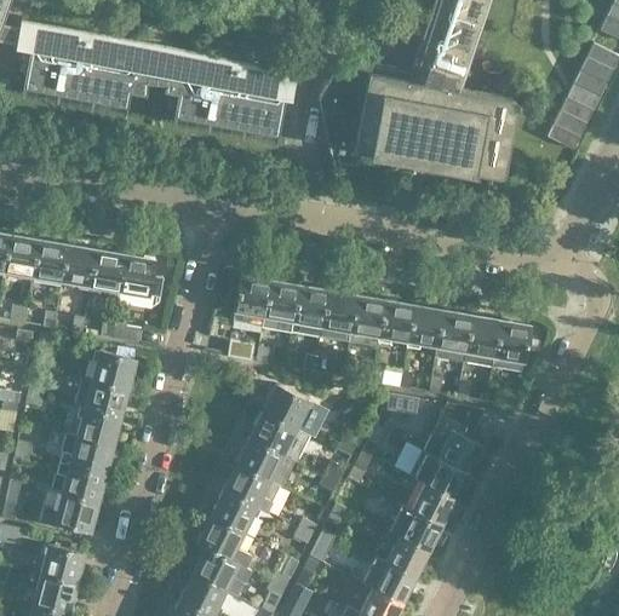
[(0,0),(0,40),(16,44),(16,49),(29,51),(22,92),(21,97),(23,98),(24,92),(24,90),(126,109),(124,117),(126,117),(127,111),(131,95),(148,97),(148,85),(166,86),(164,93),(178,96),(173,120),(172,126),(173,126),(175,120),(176,119),(278,137),(276,139),(275,145),(276,145),(279,140),(286,99),(292,101),(297,72),(150,44),(152,28),(148,27),(144,42),(21,18),(19,27),(0,23),(7,0),(431,0),(408,70),(342,58),(334,73),(338,87),(330,102),(332,117),(324,131),(332,163),(357,168),(365,153),(371,155),(372,156),(475,176),(502,179),(503,179),(505,177),(517,103),(517,102),(516,101),(515,101),(453,88),(482,0),(0,0)]
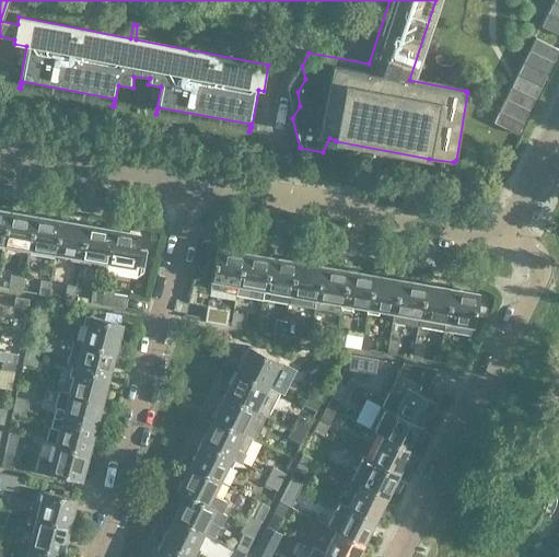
[(558,0),(556,0),(544,26),(558,34),(558,0)]
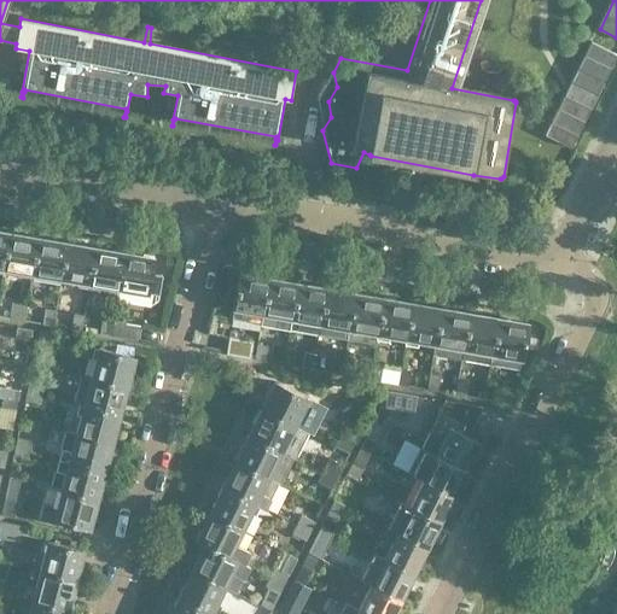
[(588,41),(551,139),(580,150),(616,56),(616,52),(588,41)]
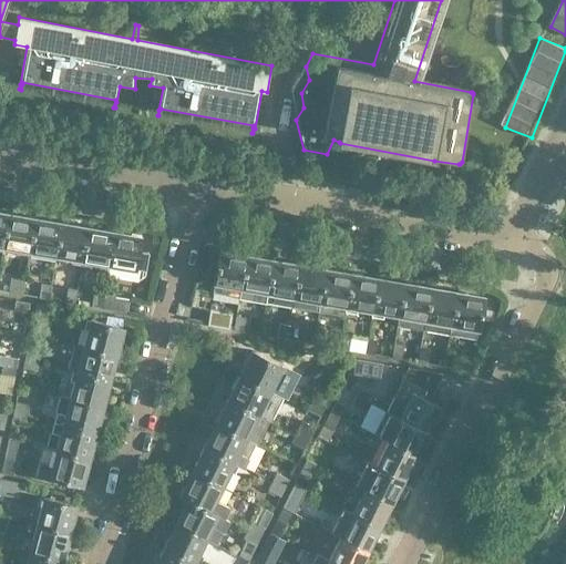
[(0,215),(0,254),(3,255),(4,250),(10,217),(0,215)]
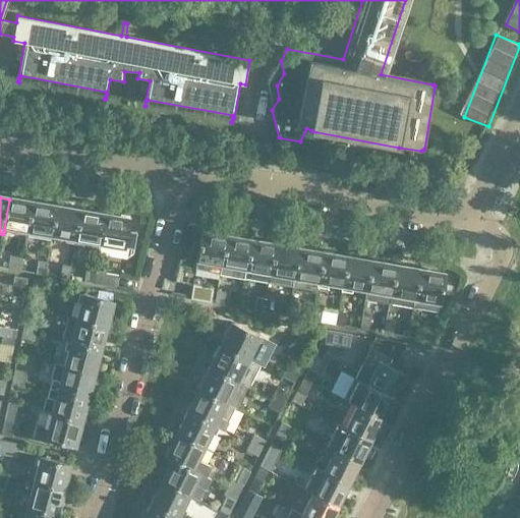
[(9,199),(4,230),(20,233),(19,237),(27,239),(29,234),(34,204),(9,199)]
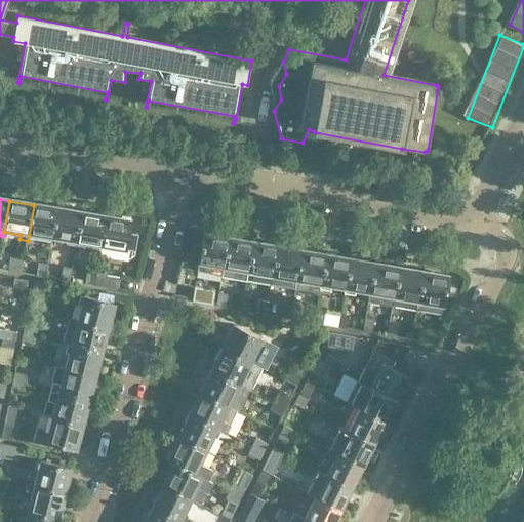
[(34,205),(29,236),(28,241),(52,244),(58,209),(34,205)]
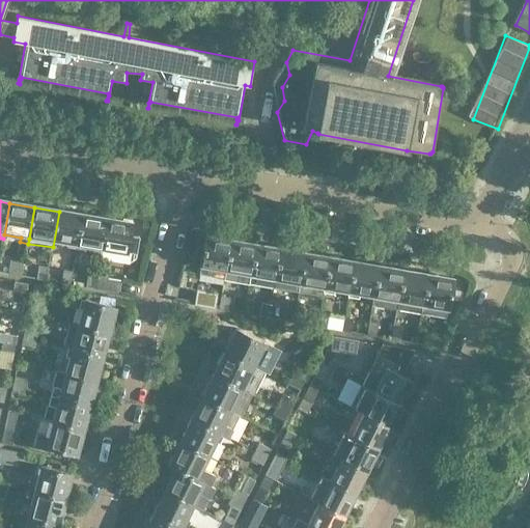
[(83,216),(59,212),(53,247),(61,249),(62,245),(70,246),(68,250),(77,252),(83,216)]
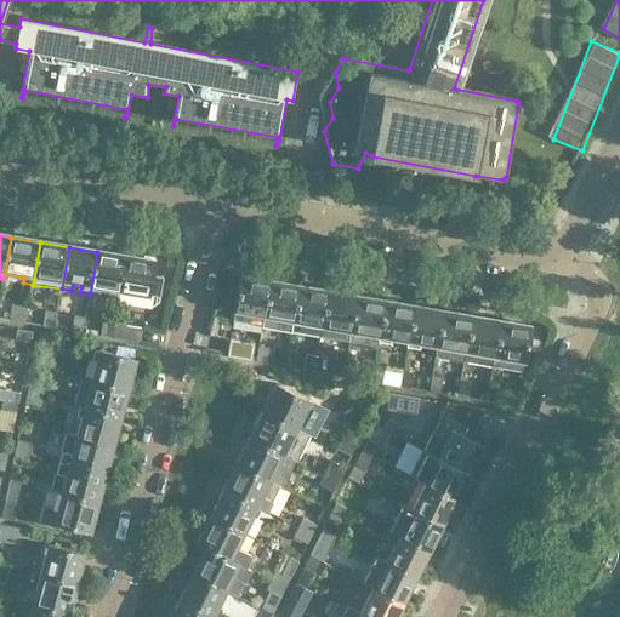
[(128,258),(97,252),(90,295),(120,300),(128,258)]
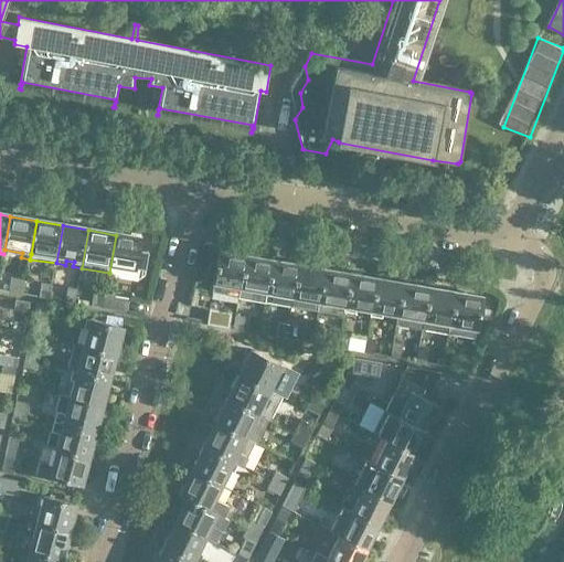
[(137,255),(140,240),(116,235),(109,273),(108,281),(138,285),(144,281),(148,257),(137,255)]
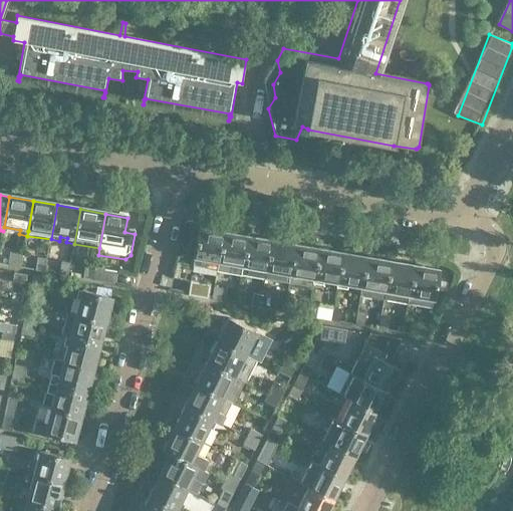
[(200,230),(194,264),(203,266),(204,262),(219,265),(225,234),(200,230)]
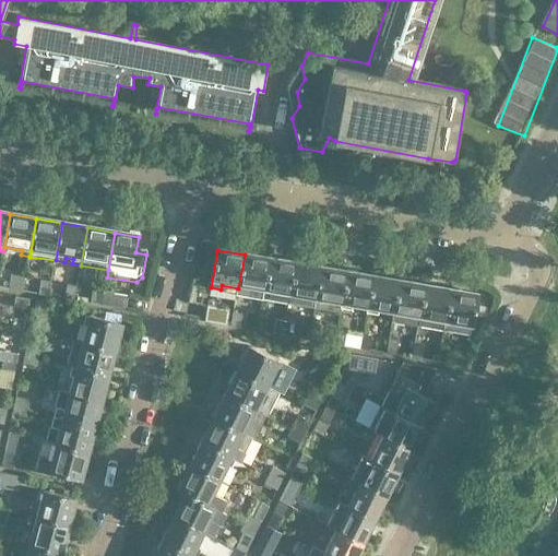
[(236,296),(263,300),(271,260),(245,255),(238,288),(236,296)]
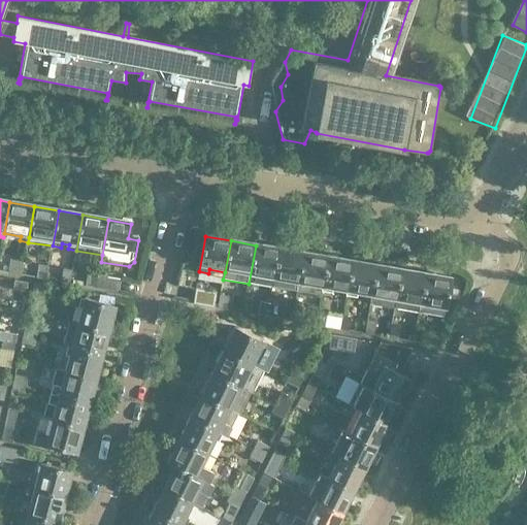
[(280,250),(256,245),(249,284),(272,288),(272,285),(273,281),(280,250)]
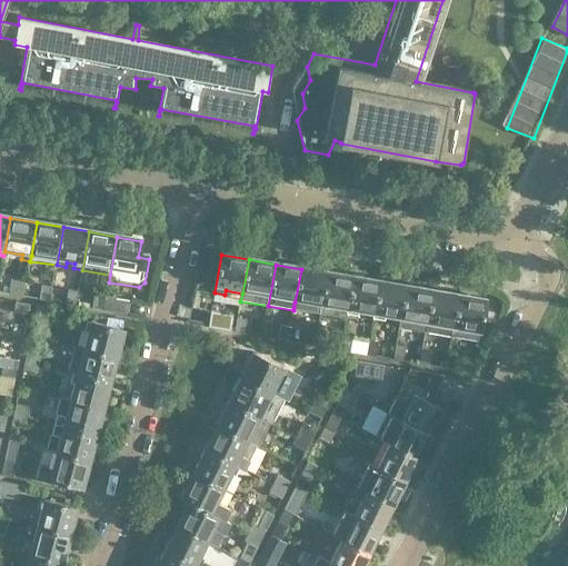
[(327,274),(301,269),(294,307),(304,309),(305,305),(321,307),(327,274)]
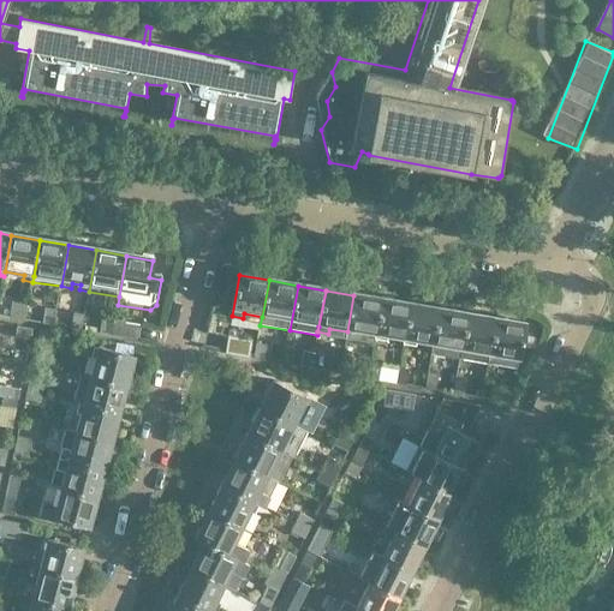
[(383,300),(353,295),(347,331),(346,336),(356,339),(357,334),(376,336),(383,300)]
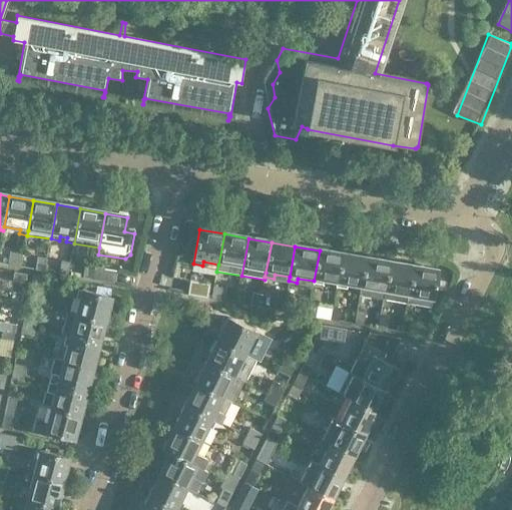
[(343,255),(320,250),(314,281),(314,286),(321,287),(321,283),(338,286),(343,255)]
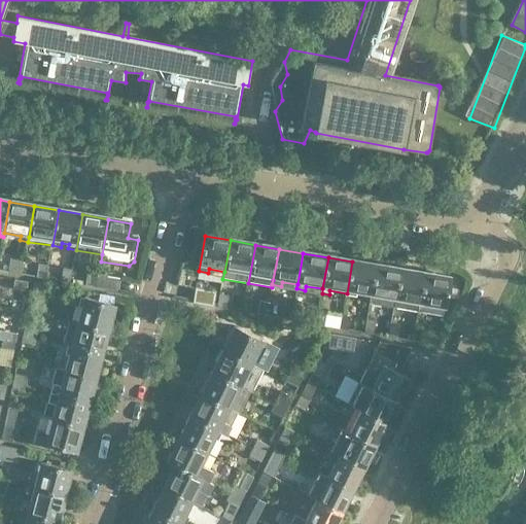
[(377,266),(352,262),(347,293),(346,298),(353,299),(354,294),(372,298),(377,266)]
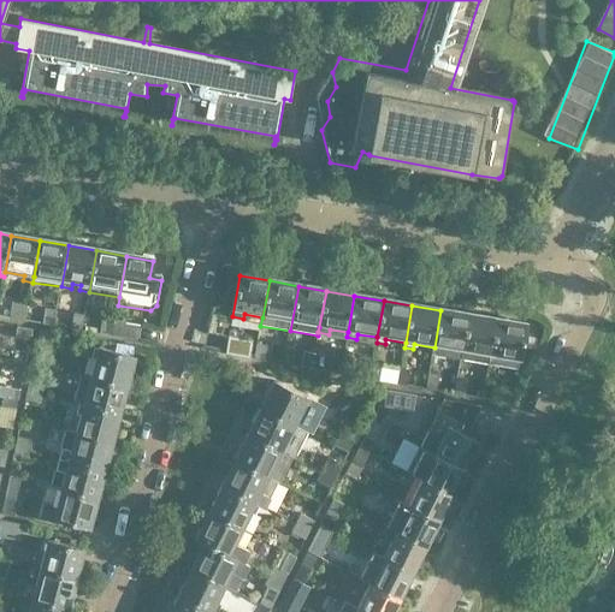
[(15,326),(25,328),(28,313),(17,310),(15,326)]
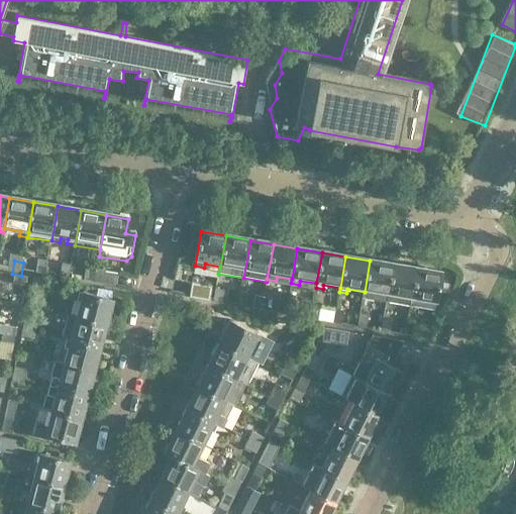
[(394,265),(370,261),(365,292),(364,296),(371,297),(372,293),(389,296),(394,265)]
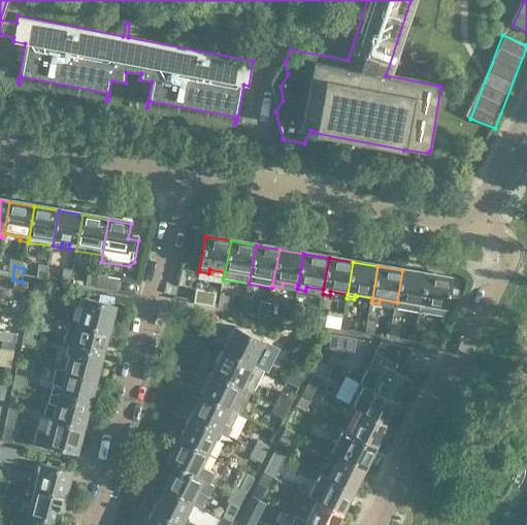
[(37,284),(45,286),(48,272),(39,270),(37,284)]
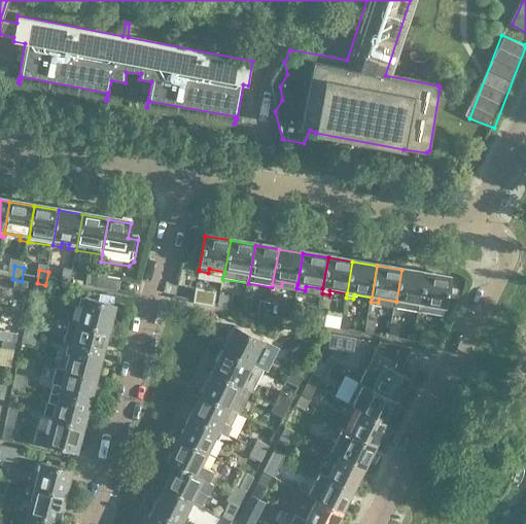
[(426,274),(401,270),(396,302),(395,306),(402,307),(404,303),(419,306),(420,306),(426,274)]
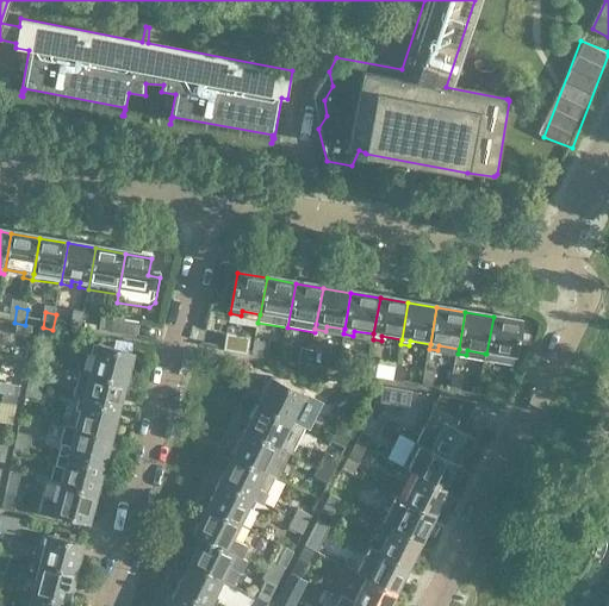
[(100,332),(112,335),(115,319),(103,317),(100,332)]
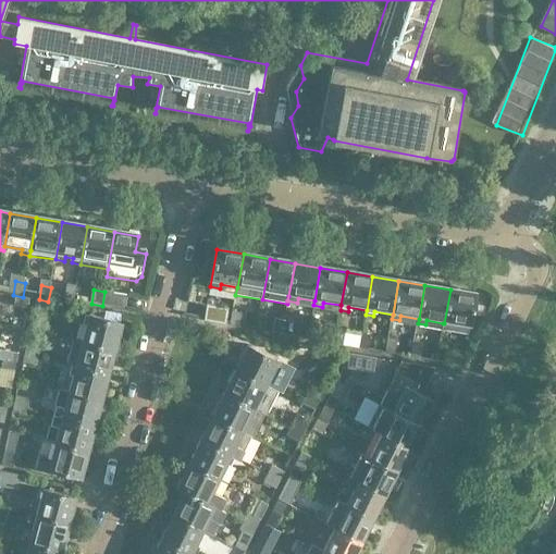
[(443,323),(442,331),(469,335),(471,328),(477,294),(451,290),(444,323),(443,323)]
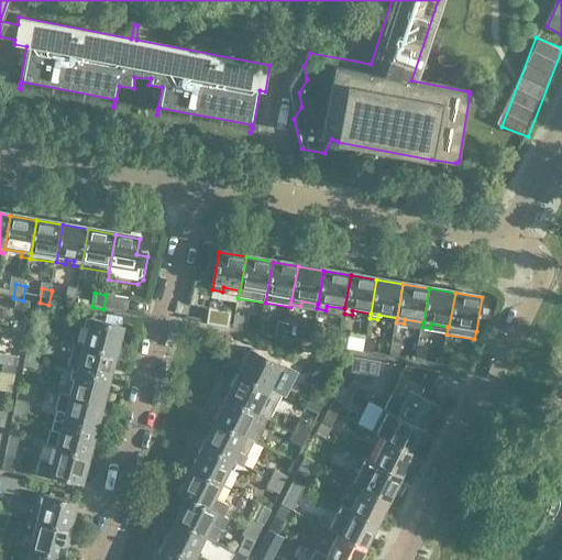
[(65,307),(75,309),(77,295),(67,294),(65,307)]
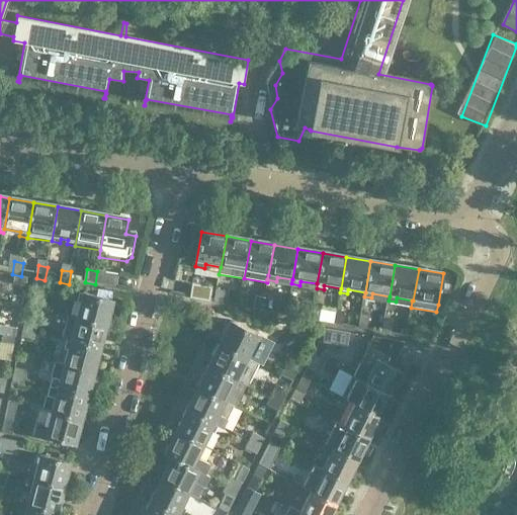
[(95,284),(109,287),(117,288),(120,275),(97,271),(95,284)]
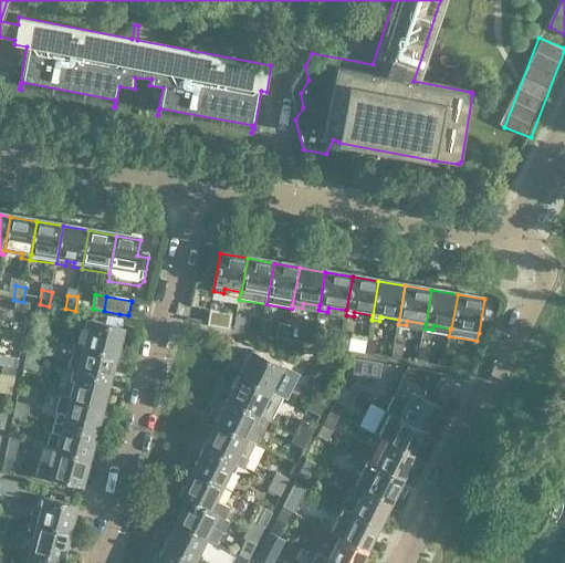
[(17,302),(14,313),(30,313),(31,304),(17,302)]
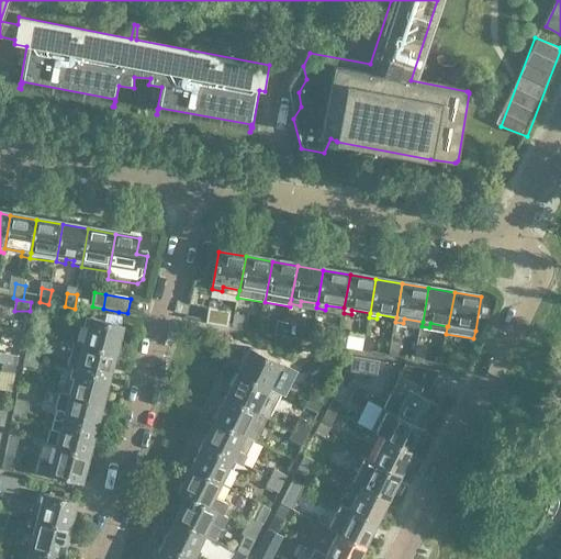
[(49,315),(51,306),(37,304),(34,313),(49,315)]
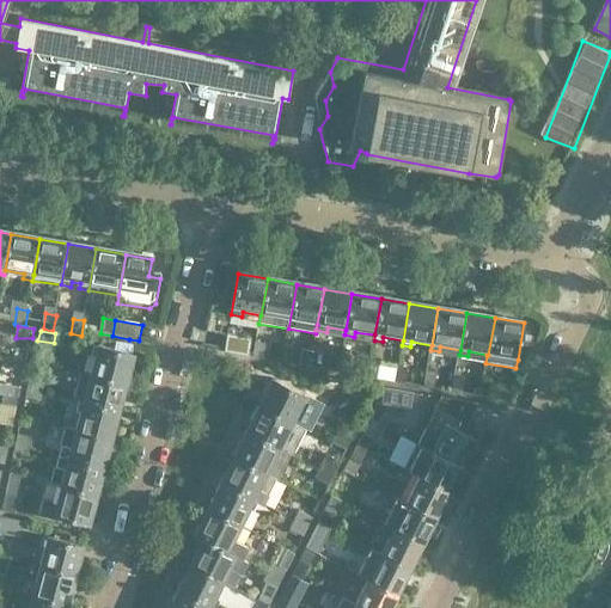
[(531,333),(523,332),(520,347),(529,348),(531,333)]
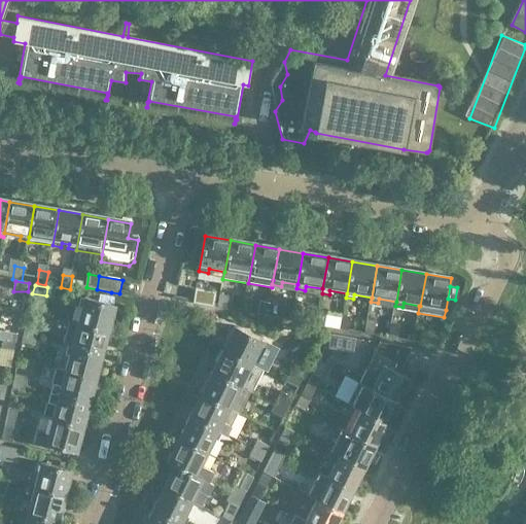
[(196,290),(194,305),(214,308),(216,294),(196,290)]
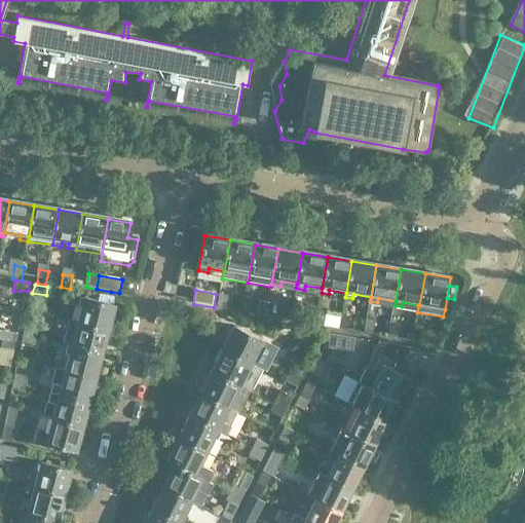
[(84,298),(77,324),(106,331),(110,315),(113,316),(115,307),(84,298)]
